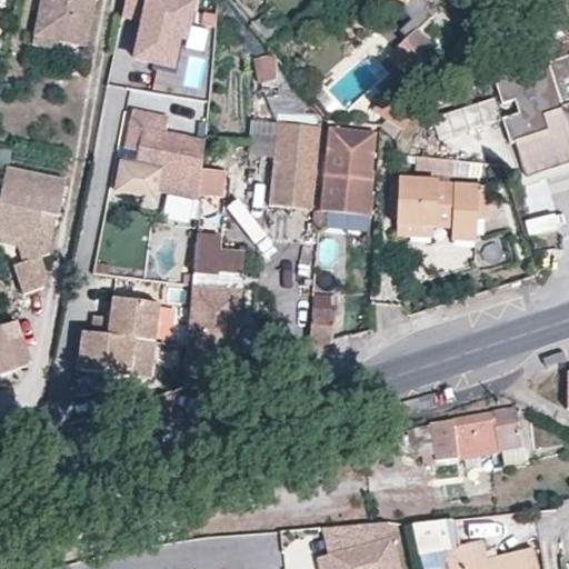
[(46,0),(38,40),(87,48),(96,0),(46,0)]
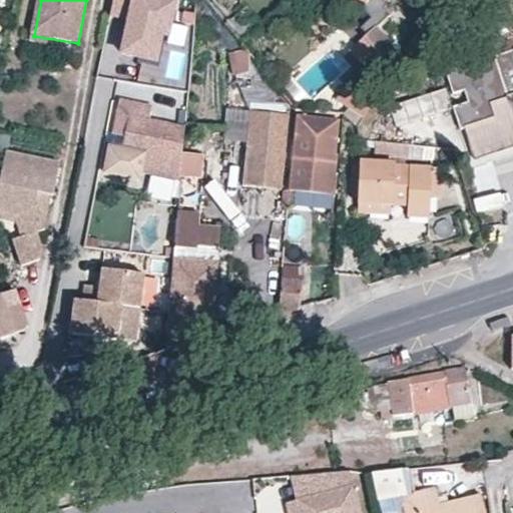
[(158,59),(164,33),(171,34),(177,1),(173,0),(116,0),(113,13),(133,17),(126,52),(158,59)]
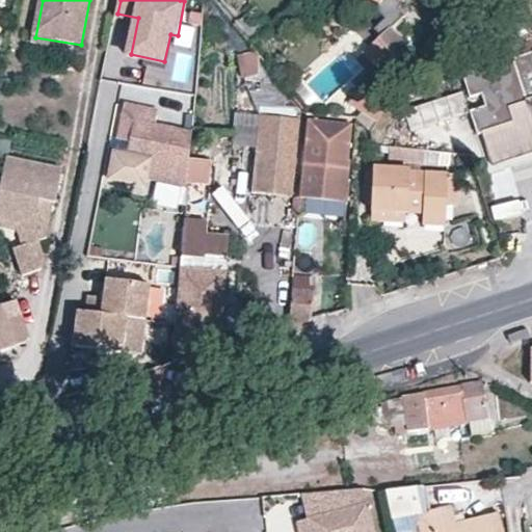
[(381,0),(379,3),(376,9),(384,19),(373,29),(380,36),(389,27),(411,6),(418,10),(423,0),(381,0)]
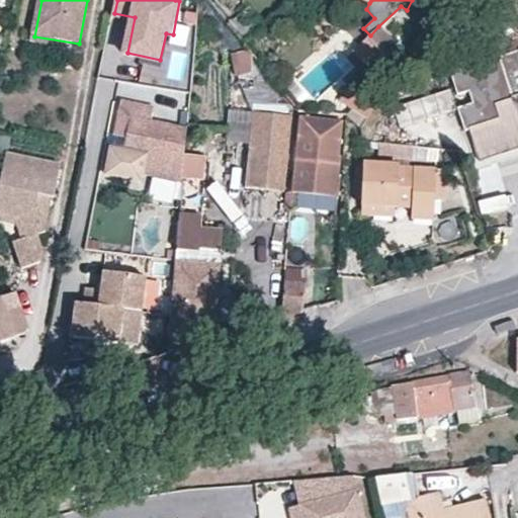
[(370,35),(353,51),(371,73),(360,92),(349,86),(339,102),(367,118),(397,68),(402,72),(409,58),(381,28),(378,26),(370,35)]
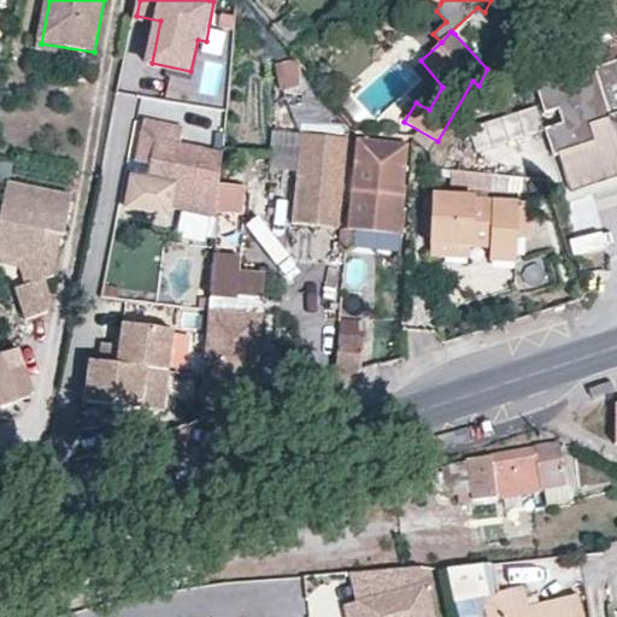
[(616,47),(604,52),(607,63),(594,68),(593,63),(535,82),(545,111),(557,107),(564,130),(547,136),(553,152),(558,151),(570,187),(616,171),(616,47)]
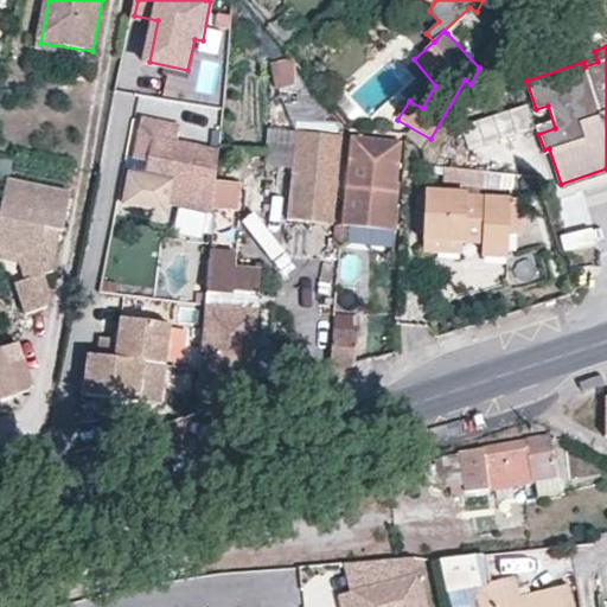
[(278,88),(295,85),(296,64),(292,59),(273,64),(278,88)]
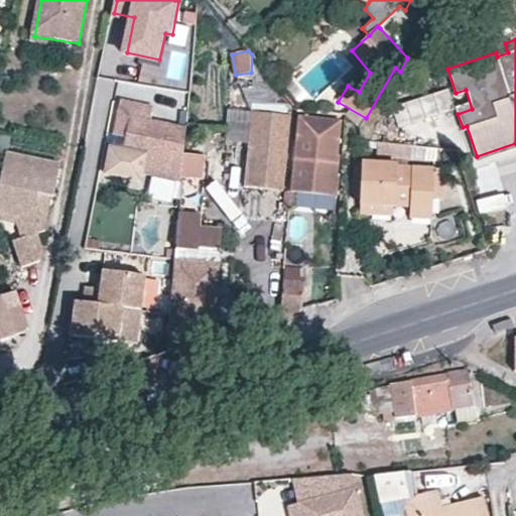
[(447,88),(391,105),(397,125),(454,108),(447,88)]
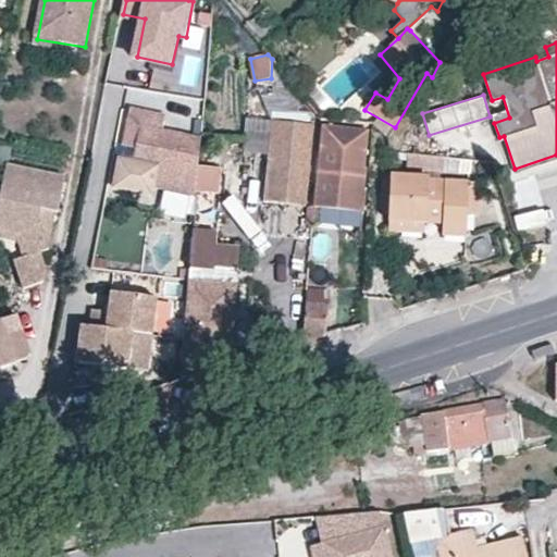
[(155,194),(156,184),(196,195),(198,166),(200,137),(164,130),(168,108),(132,100),(128,114),(140,115),(133,160),(120,158),(114,187),(155,194)]
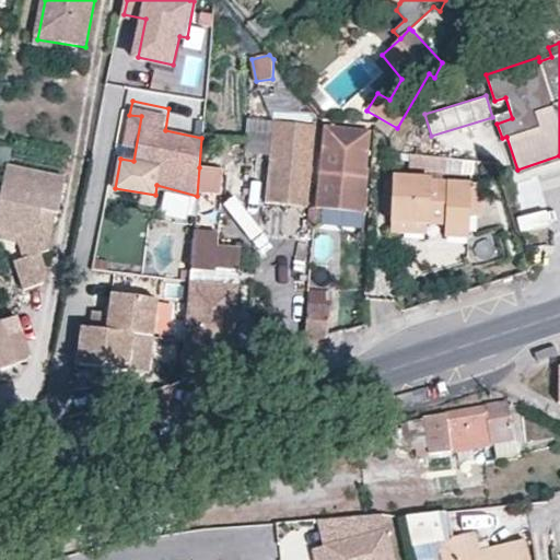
[(267,150),(269,115),(244,113),(242,148),(267,150)]
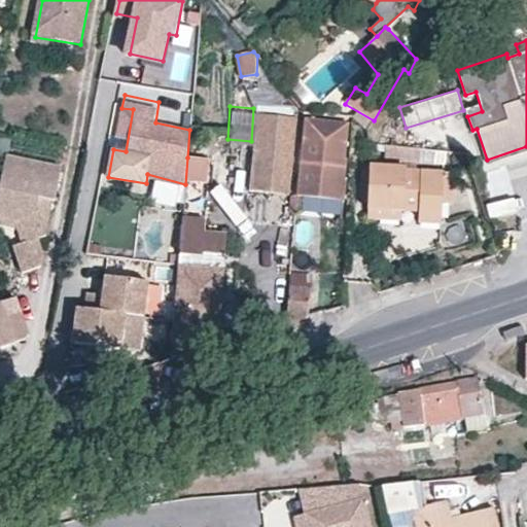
[(133,109),(121,108),(113,149),(126,151),(133,109)]
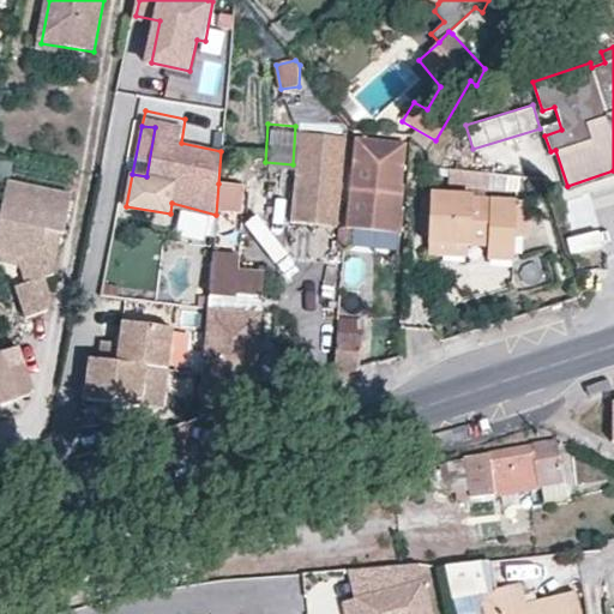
[(288,216),(333,220),(341,143),(326,140),(327,131),(295,126),(293,164),(288,216)]
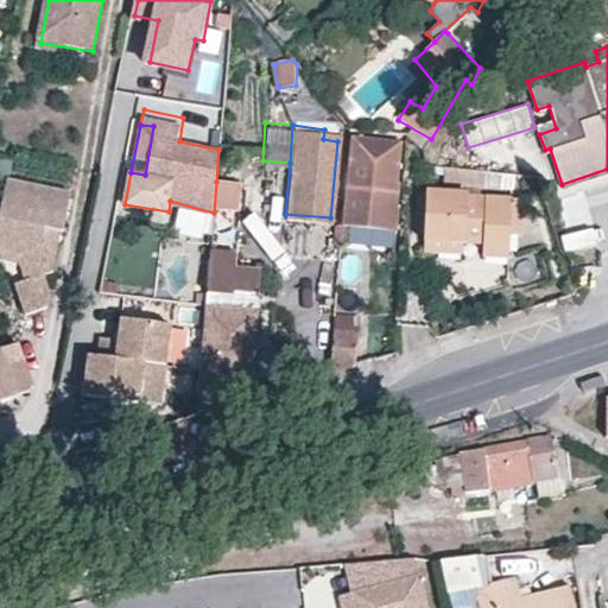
[(401,144),(354,139),(349,217),(397,221),(401,144)]
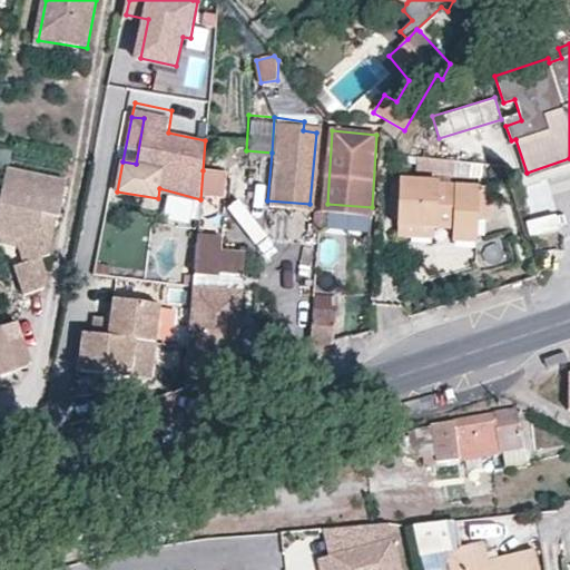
[(13,148),(0,145),(0,160),(11,163),(13,148)]
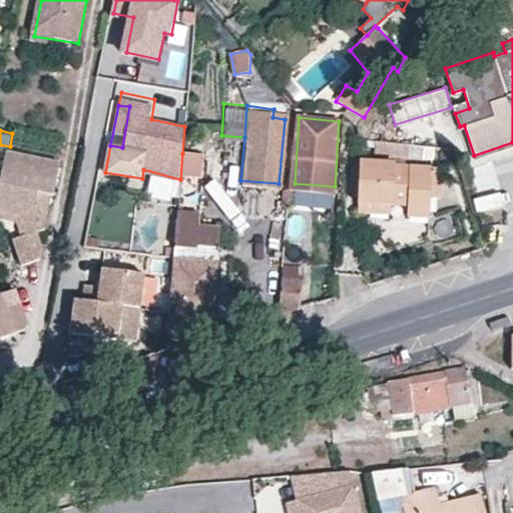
[(53,195),(60,162),(8,151),(0,188),(0,215),(16,219),(24,235),(11,240),(21,267),(40,259),(42,247),(36,233),(46,229),(40,216),(45,193),(53,195)]
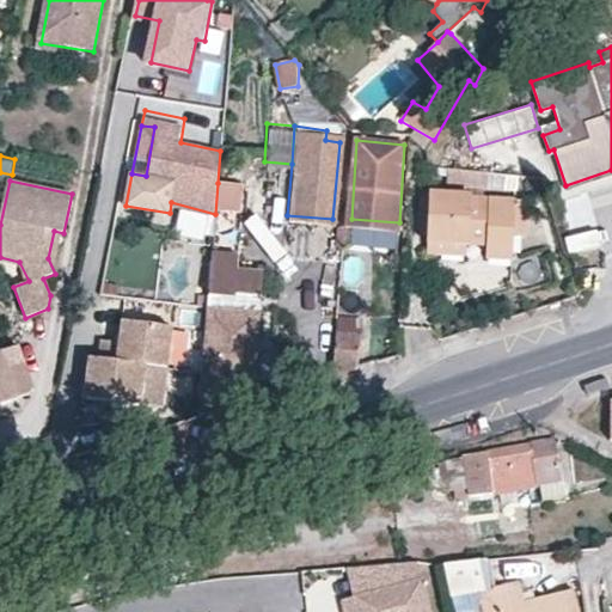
[(242,184),(218,183),(215,214),(240,214),(242,184)]
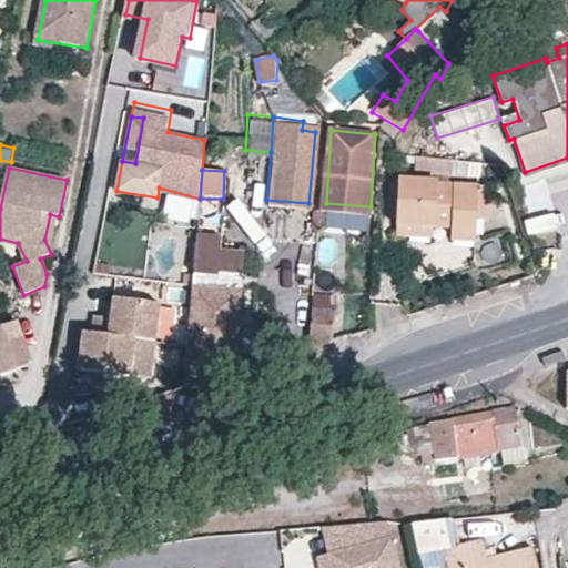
[(438,182),(398,180),(395,224),(436,226),(436,211),(452,212),(450,239),(475,241),(478,188),(438,184),(438,182)]
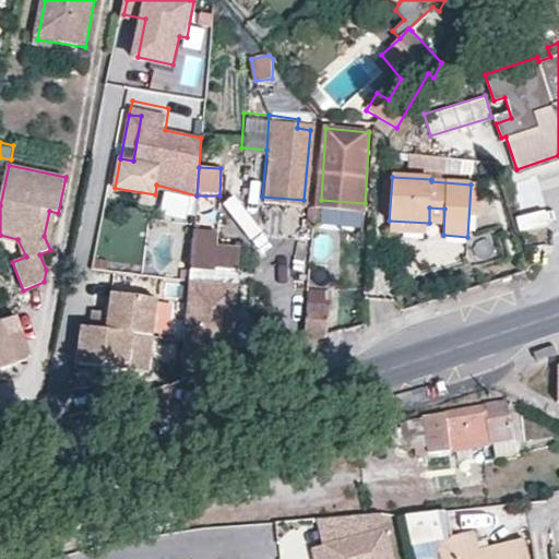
[(191,198),(166,192),(162,214),(186,219),(191,198)]
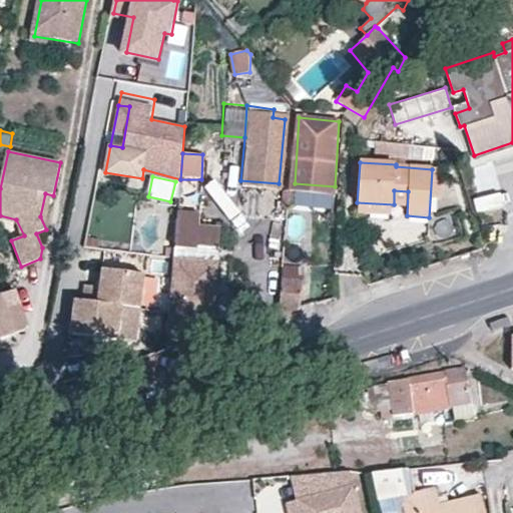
[(289,200),(290,183),(282,183),(281,199),(289,200)]
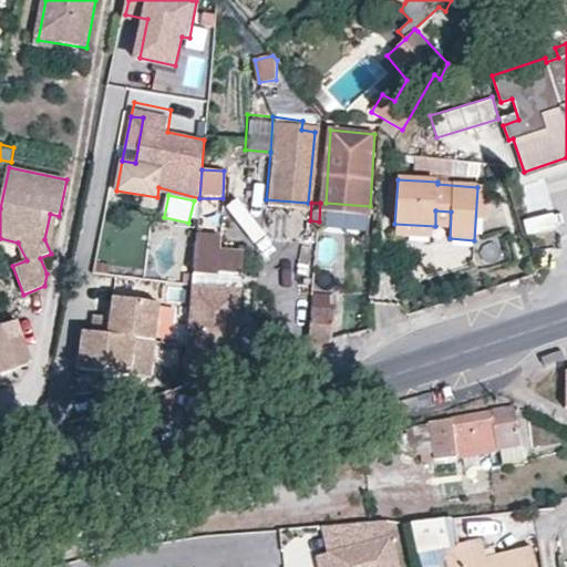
[(523,218),(527,235),(558,228),(555,210),(523,218)]
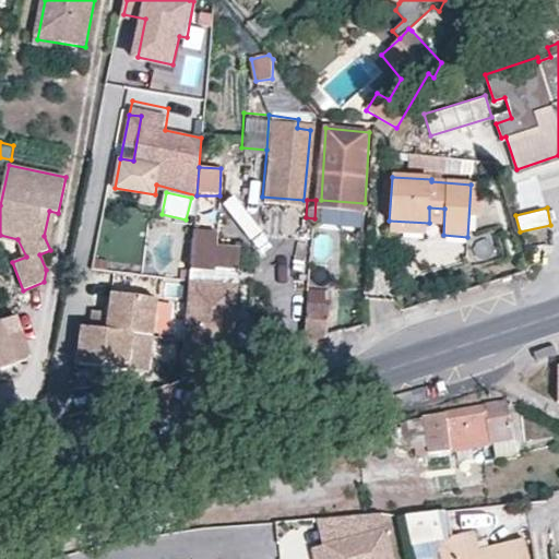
[(240,249),(215,245),(216,232),(193,229),(190,271),(214,273),(214,268),(238,271),(240,249)]
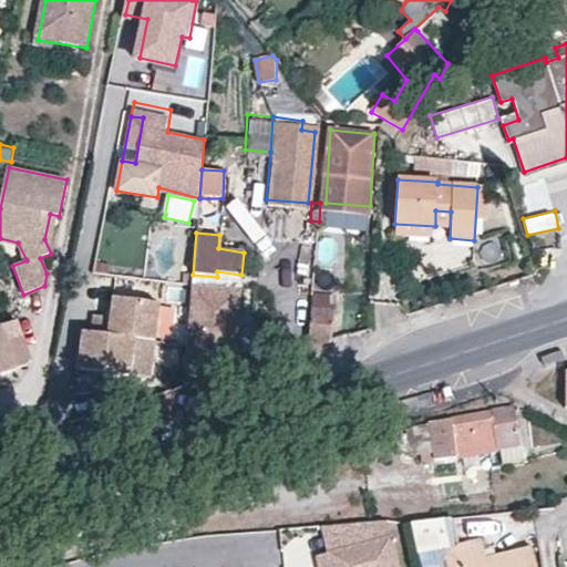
[(239,290),(241,275),(217,271),(217,277),(193,275),(192,286),(239,290)]
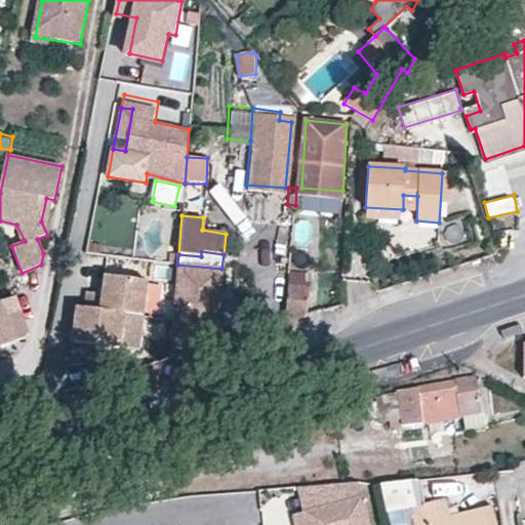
[(195,350),(215,342),(221,269),(177,265),(176,282),(173,318),(170,358),(195,350)]
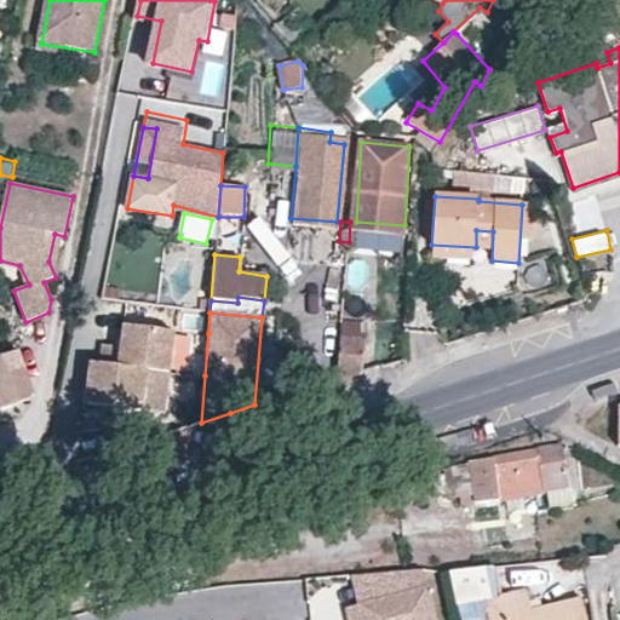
[(338,379),(363,372),(367,322),(343,320),(338,379)]
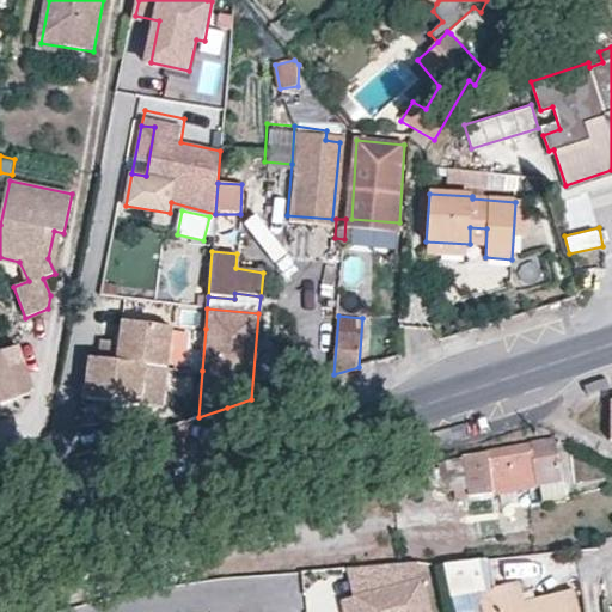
[(166,367),(172,326),(121,319),(118,341),(101,338),(98,357),(144,363),(166,367)]
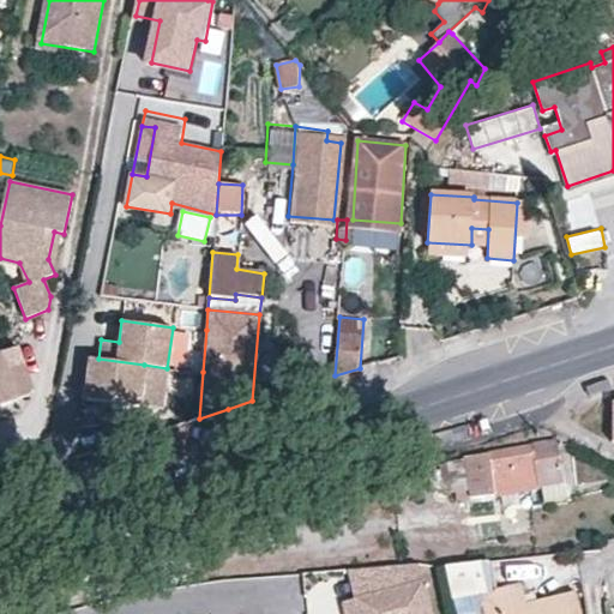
[(374,354),(391,353),(389,330),(373,331),(374,354)]
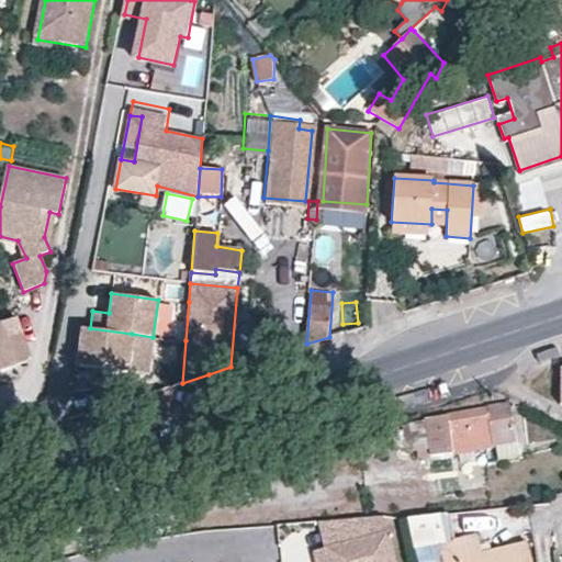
[(30,356),(18,317),(0,322),(0,370),(17,366),(14,360),(30,356)]
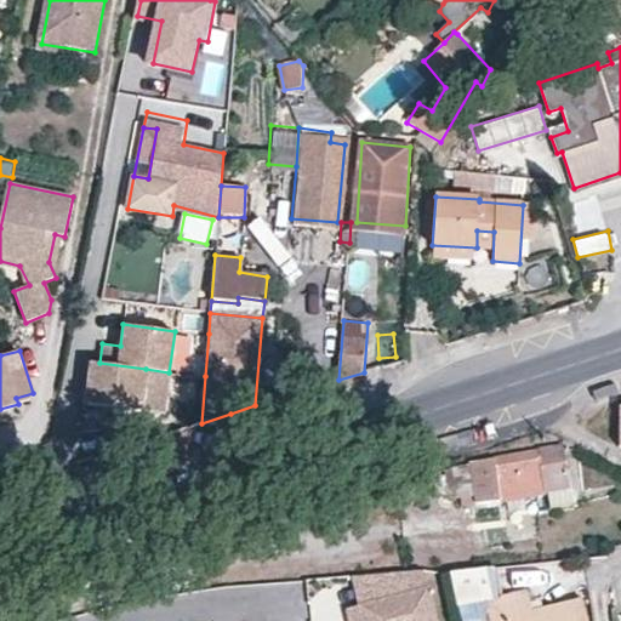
[(141,410),(146,369),(100,363),(91,362),(85,403),(141,410)]
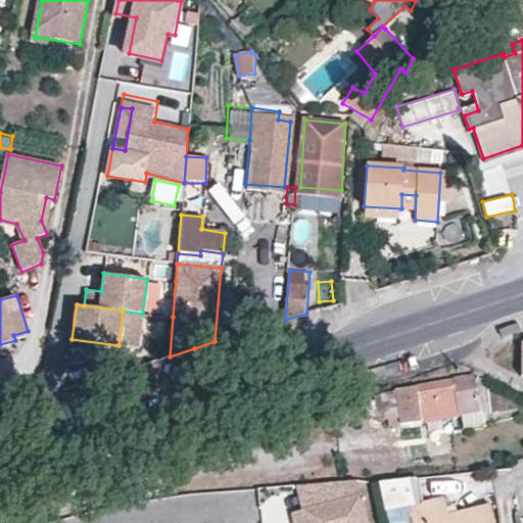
[(123,311),(119,345),(138,347),(142,314),(123,311)]
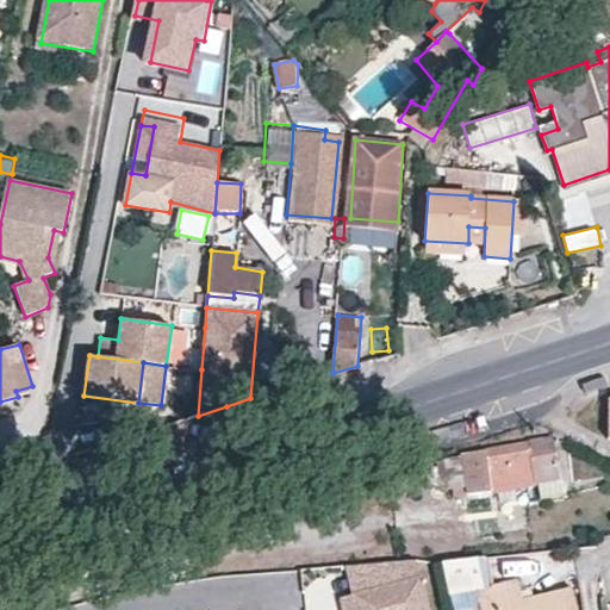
[(468,493),(492,493),(515,489),(536,485),(560,480),(552,437),(485,452),(462,454),(462,458),(468,493)]
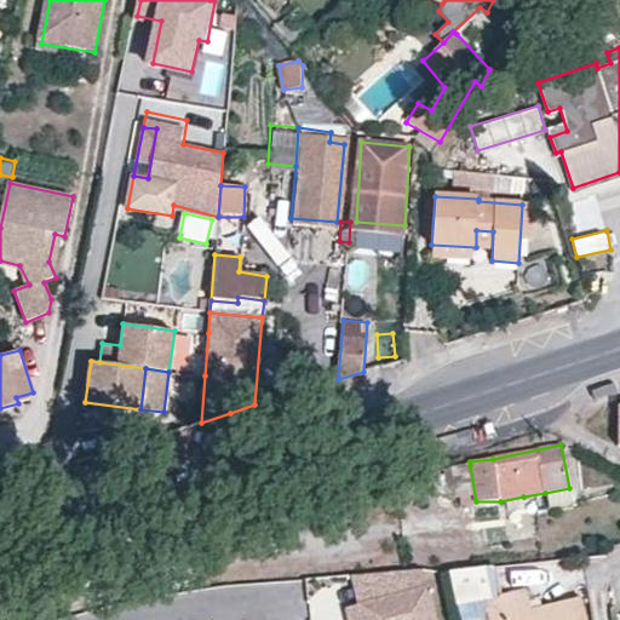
[(443,469),(445,474),(423,477),(426,499),(436,498),(436,495),(454,493),(454,499),(459,498),(460,503),(476,501),(470,465),(443,469)]
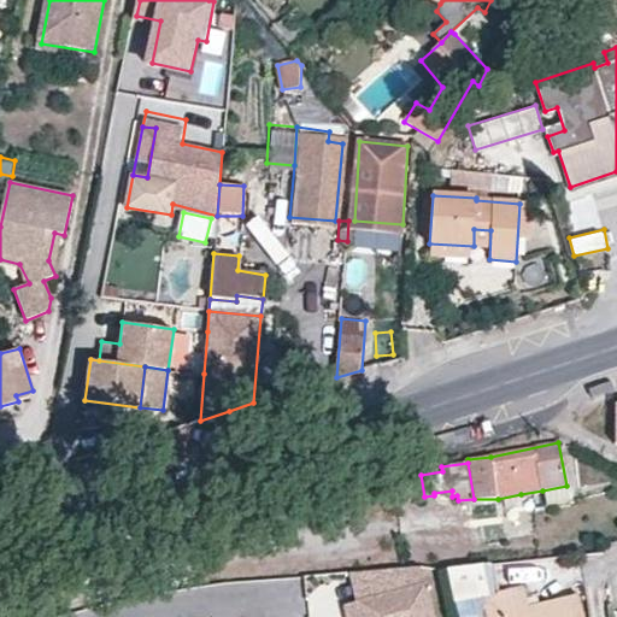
[(570,501),(566,486),(542,491),(546,506),(570,501)]
